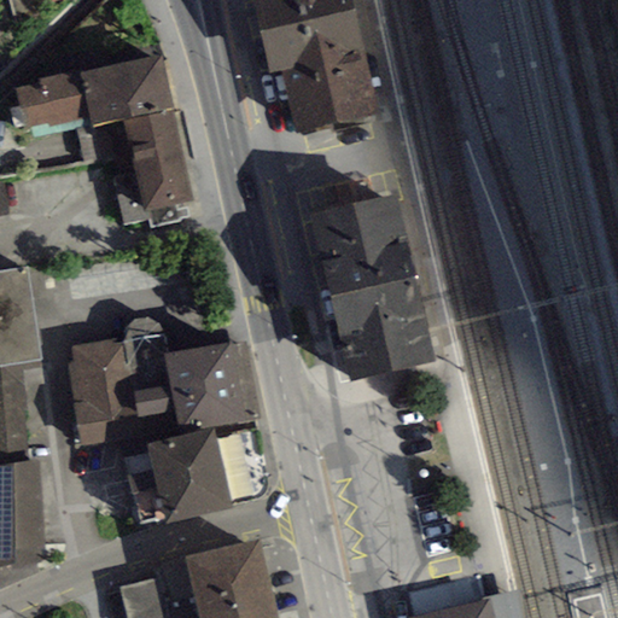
[(9,0),(17,27),(54,16),(51,3),(58,0),(9,0)]
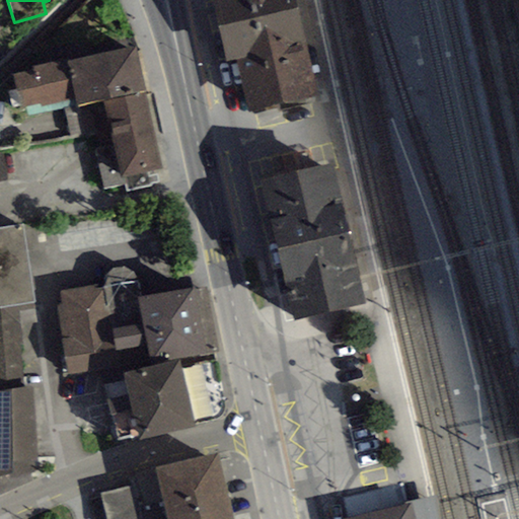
[(249,113),(318,95),(294,0),(210,0),(226,64),(237,61),(249,113)]
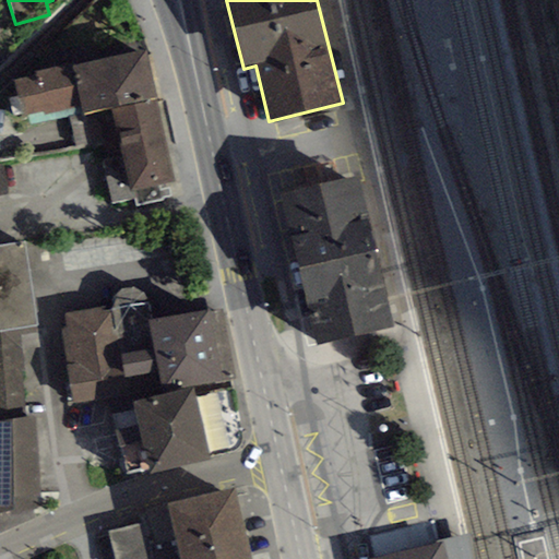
[(83,106),(85,116),(110,109),(157,99),(146,50),(73,67),(83,106)]
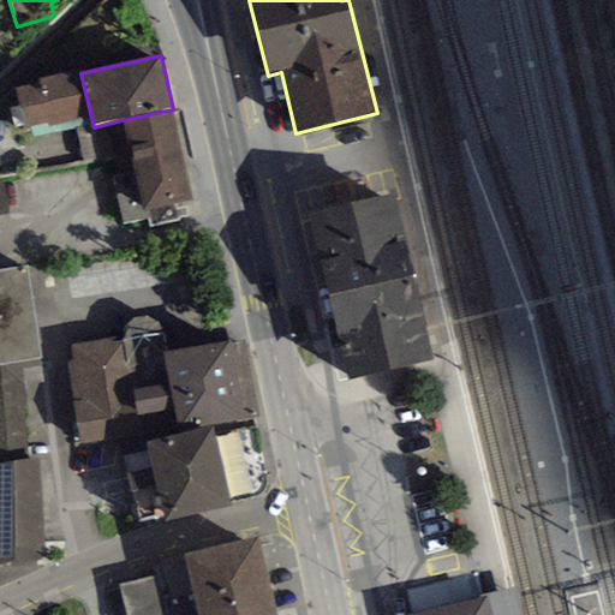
[(48,123),(49,127),(91,117),(81,73),(79,69),(39,78),(40,83),(16,89),(25,127),(48,123)]
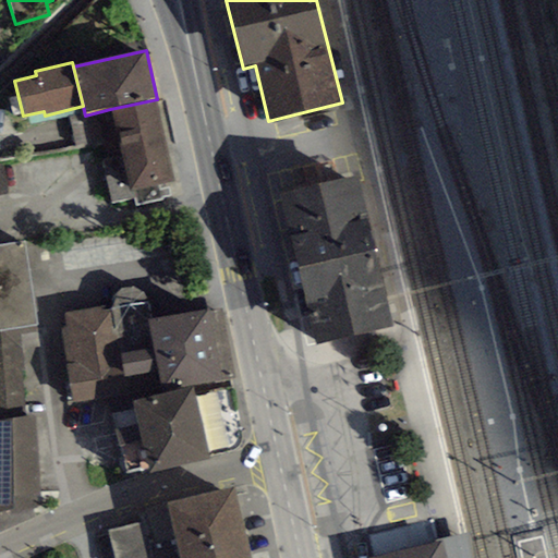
[(157,186),(177,181),(157,99),(110,109),(123,158),(104,162),(112,202),(135,196),(137,205),(160,199),(157,186)]
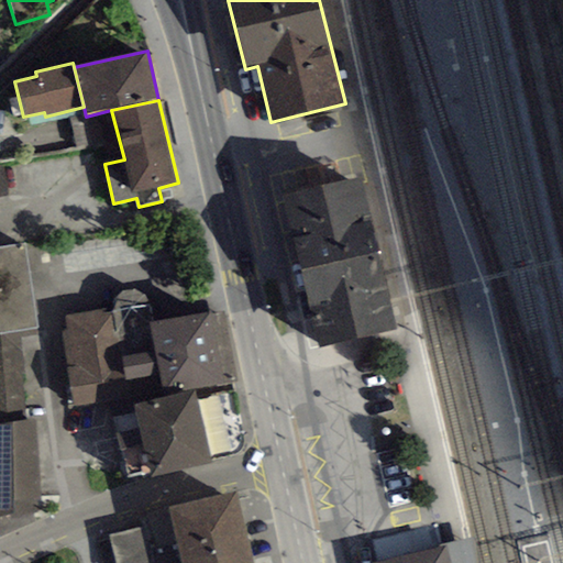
[(319,348),(394,330),(360,178),(286,195),(319,348)]
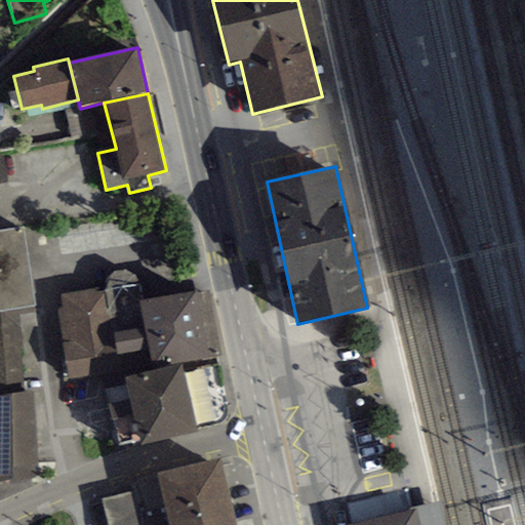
[(26,226),(0,229),(0,311),(19,309),(35,307),(26,226)]
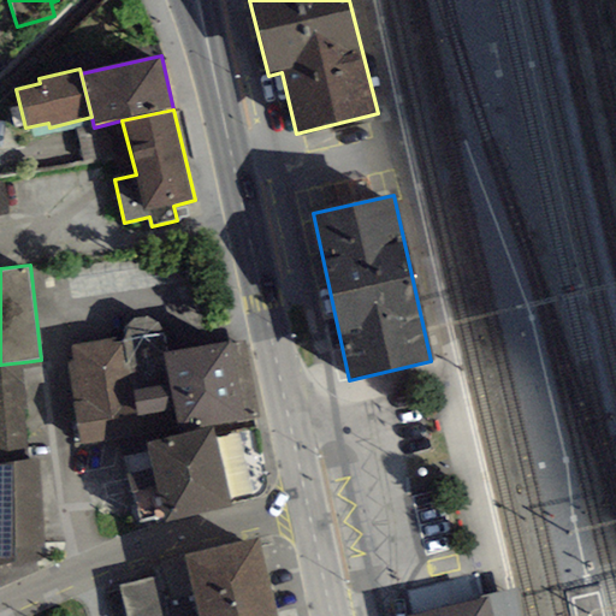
[(244,337),(165,354),(170,384),(175,412),(176,425),(199,420),(201,430),(260,419),(244,337)]
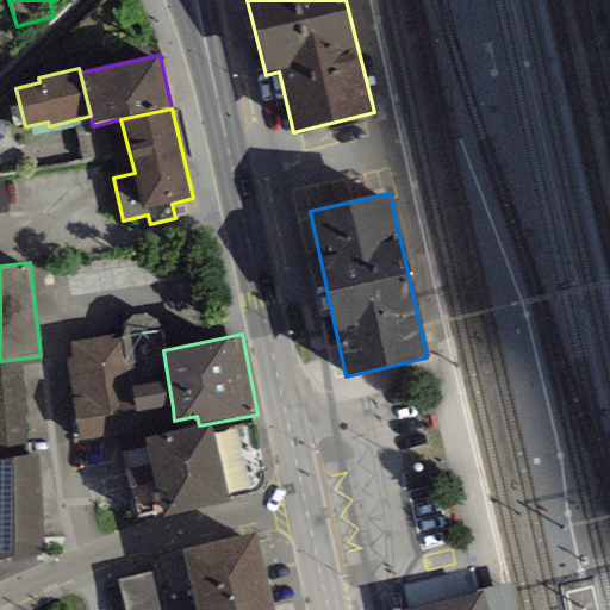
[(128,385),(120,335),(67,343),(76,421),(111,416),(131,414),(128,385)]
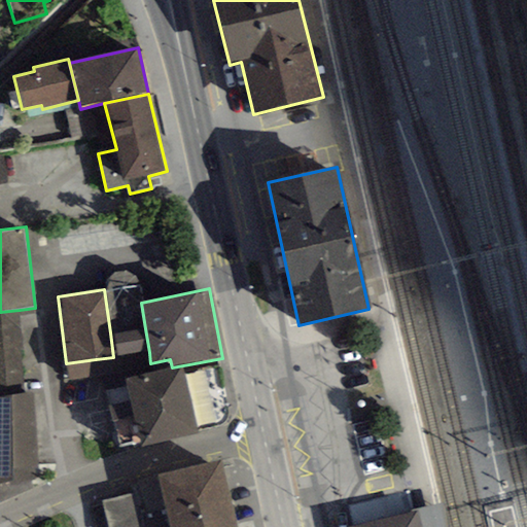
[(20,310),(0,312),(0,484),(9,483),(10,487),(38,476),(33,392),(24,393),(20,310)]
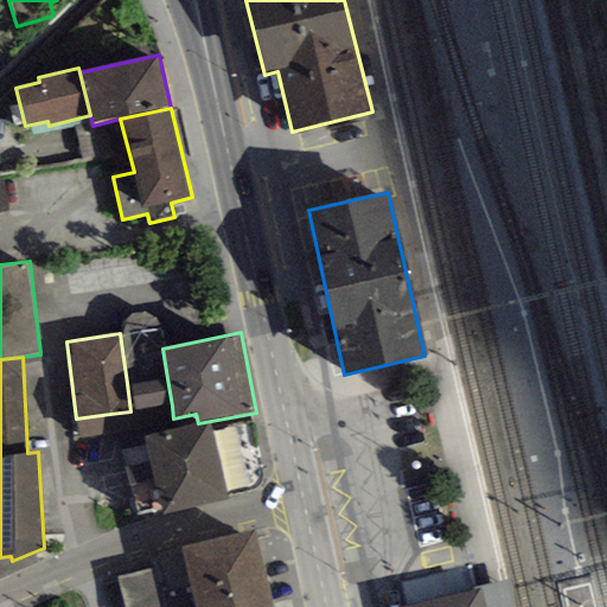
[(172,406),(167,378),(127,383),(131,411),(172,406)]
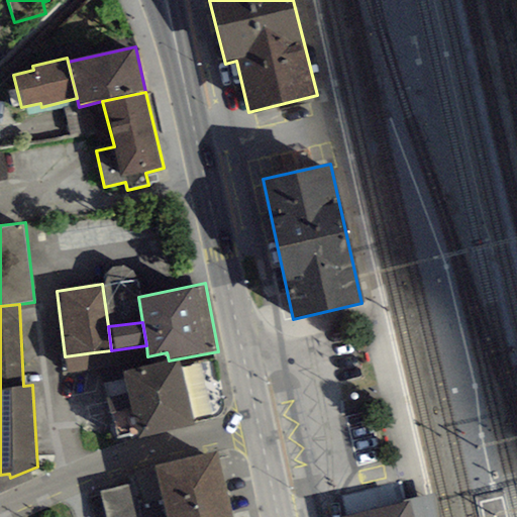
[(96,370),(94,352),(65,356),(67,373),(96,370)]
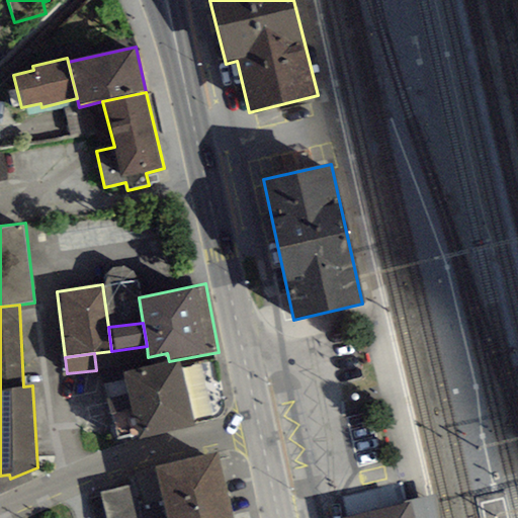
[(126,373),(134,405),(187,394),(178,362),(126,373)]
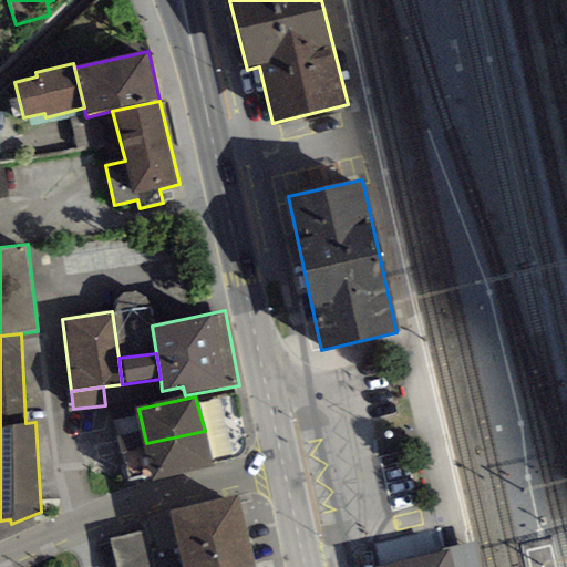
[(213,467),(205,431),(146,443),(154,480),(213,467)]
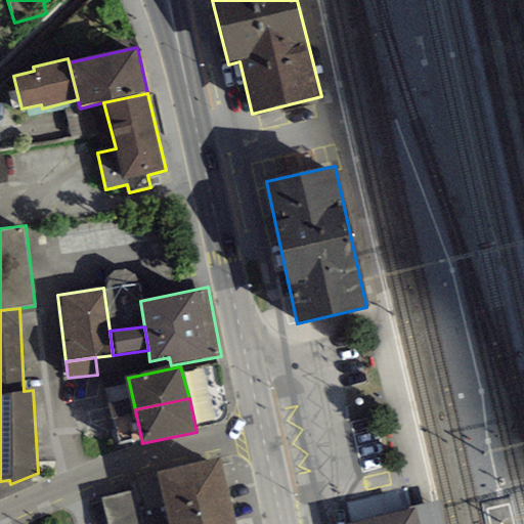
[(194,403),(201,427),(215,423),(209,400),(194,403)]
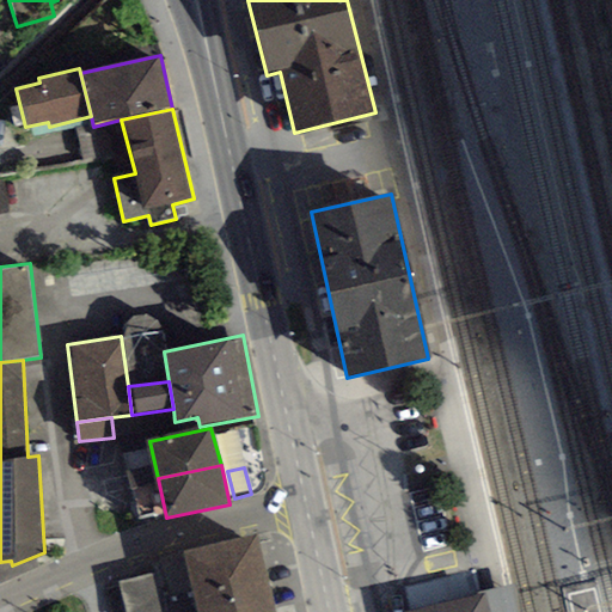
[(191,611),(197,611),(274,611),(256,536),(184,552),(188,565),(120,582),(126,611),(191,611)]
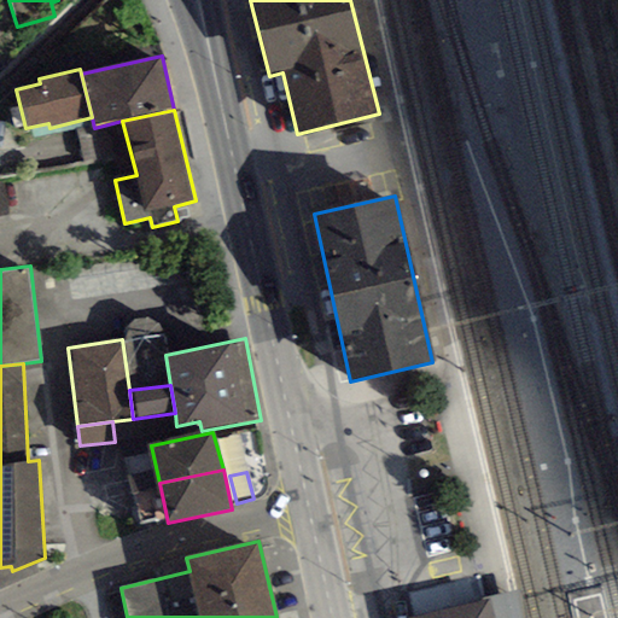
[(526,617),(520,590),(489,596),(494,617),(526,617)]
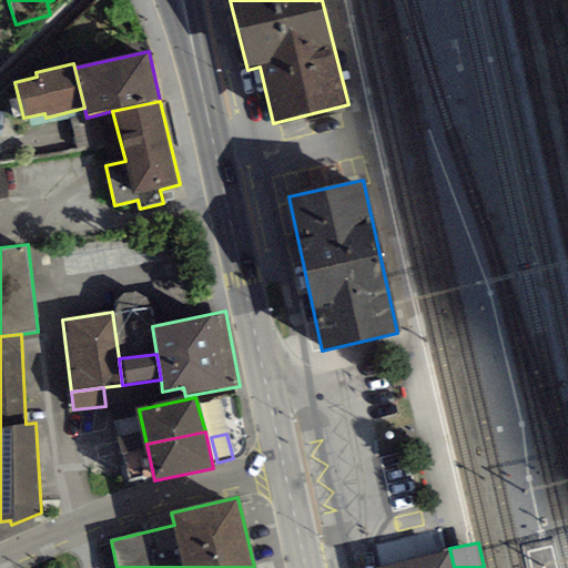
[(454,567),(449,548),(377,567),(454,567)]
